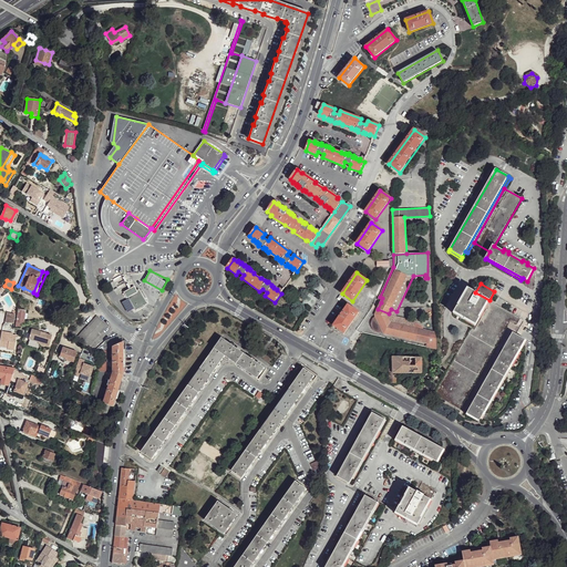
[(146,301),(140,290),(137,291),(134,286),(124,291),(127,298),(129,297),(135,308),(146,301)]
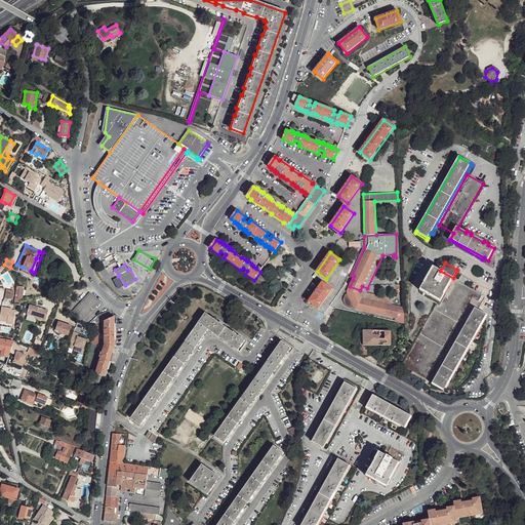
[(440,271),(434,267),(420,290),(439,300),(440,301),(453,278),(440,271)]
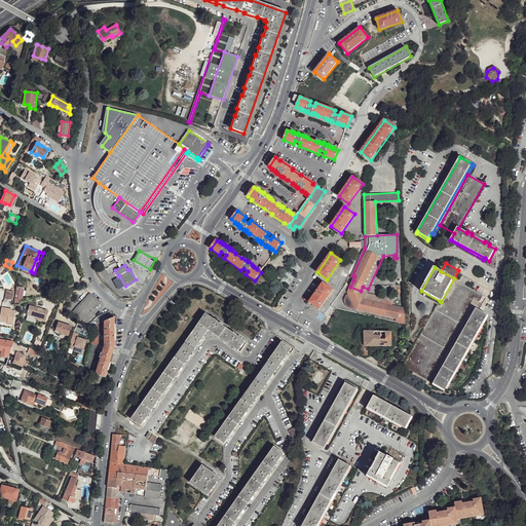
[(476,308),(483,296),(454,278),(441,302),(440,301),(403,366),(434,383),(476,308)]
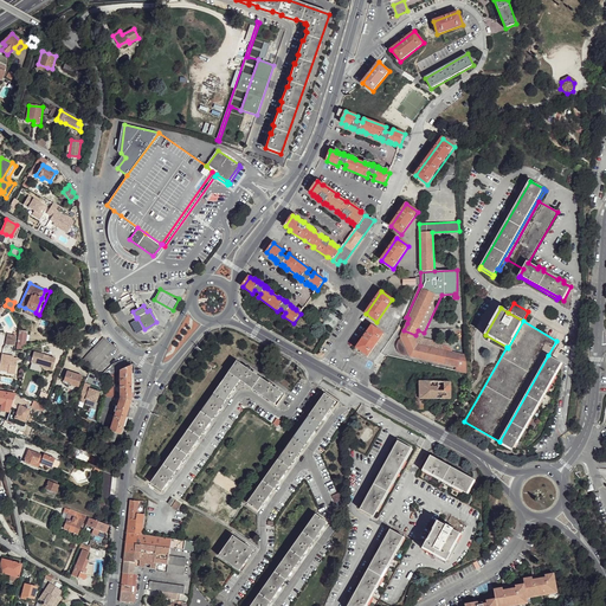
[(368,356),(384,334),(373,326),(356,348),(368,356)]
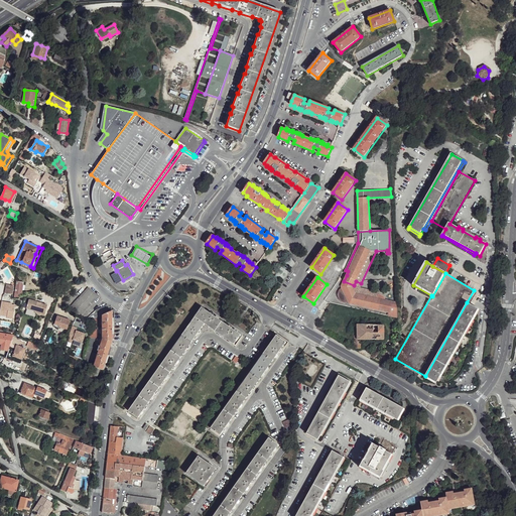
[(21,293),(23,281),(17,280),(15,293),(20,293),(21,293)]
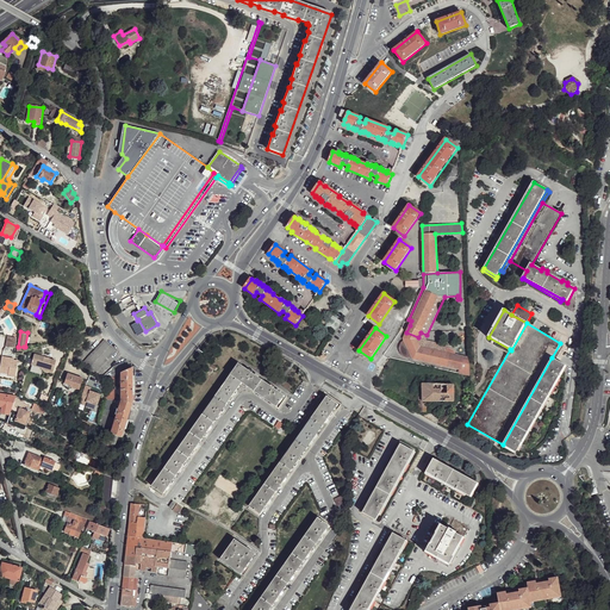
[(471,375),(470,358),(455,354),(453,354),(446,352),(421,347),(417,340),(418,337),(406,332),(403,338),(404,342),(411,356),(412,359),(447,366),(447,369),(471,375)]
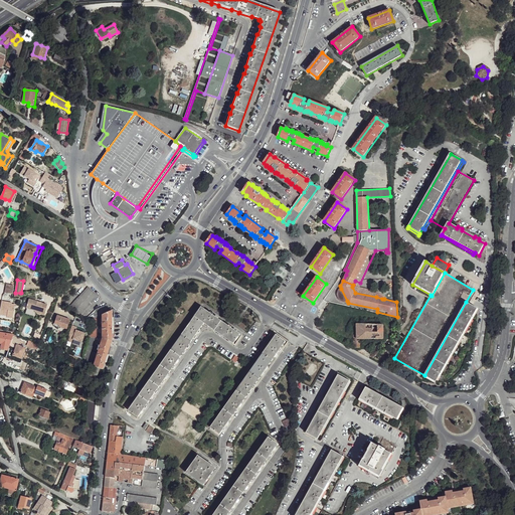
[(12,293),(13,286),(6,284),(5,293),(12,293)]
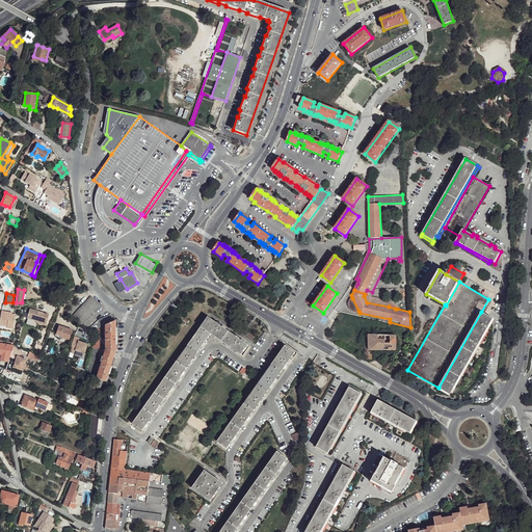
[(95,300),(90,296),(73,316),(83,325),(101,306),(95,300)]
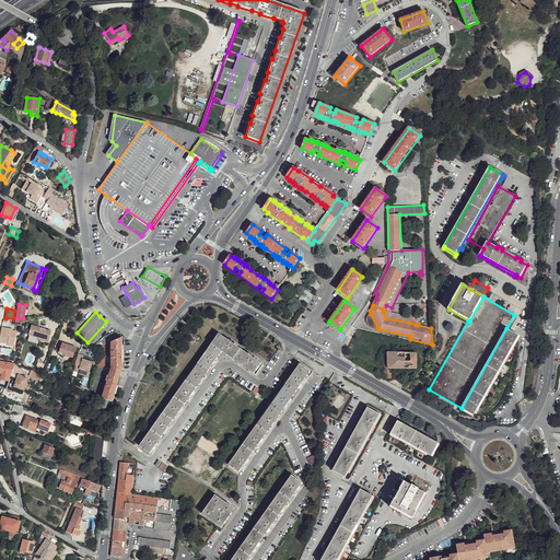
[(375,327),(377,327),(371,314),(370,314),(368,317),(366,319),(368,323),(370,326),(372,327),(375,327)]
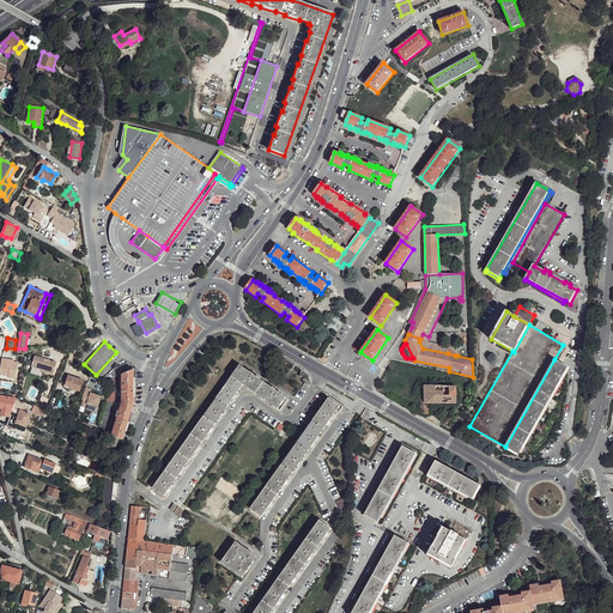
[(52,375),(55,363),(49,360),(48,364),(43,362),(44,358),(34,356),(30,370),(41,374),(41,372),(52,375)]
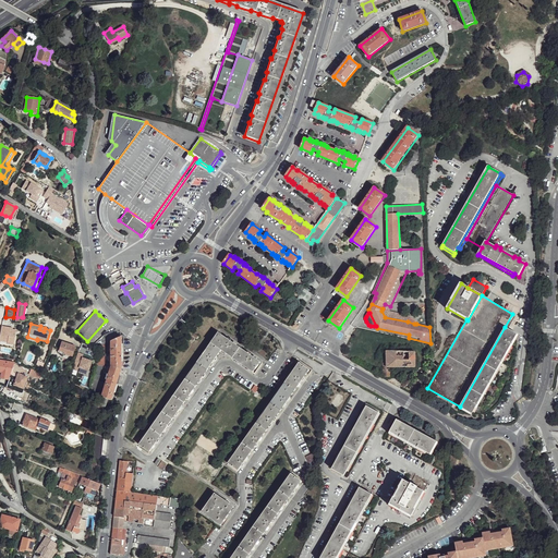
[(10,327),(1,326),(0,332),(0,340),(7,341),(7,343),(13,344),(16,329),(12,329),(10,328),(10,327)]
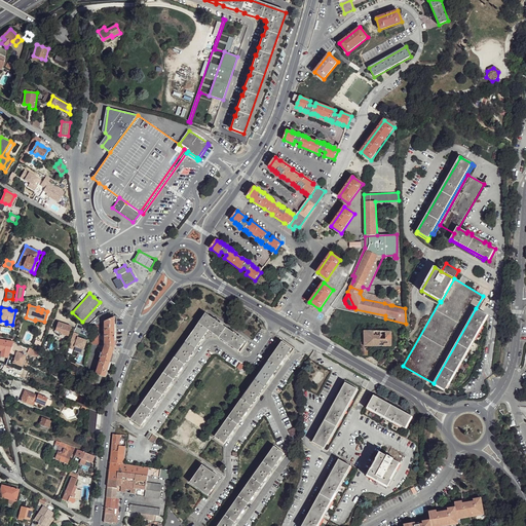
[(487,314),(476,308),(434,383),(433,385),(444,391),(447,385),(487,314)]
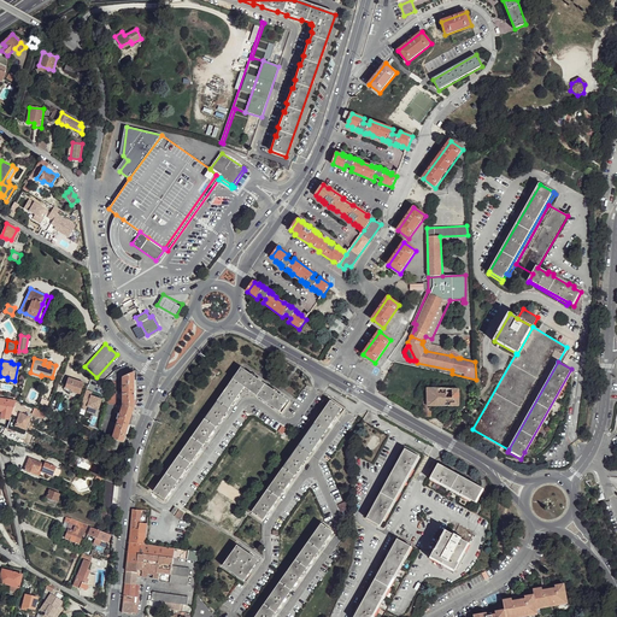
[(116,374),(118,378),(122,376),(133,371),(129,364),(115,370),(116,374)]
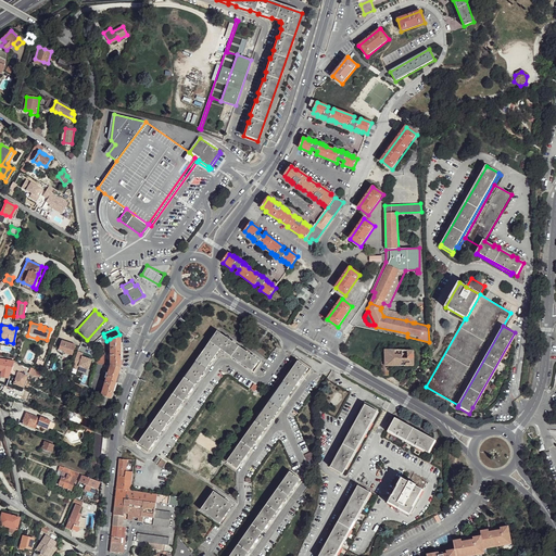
[(260,361),(217,331),(139,443),(149,450),(220,350),(252,370),(260,361)]
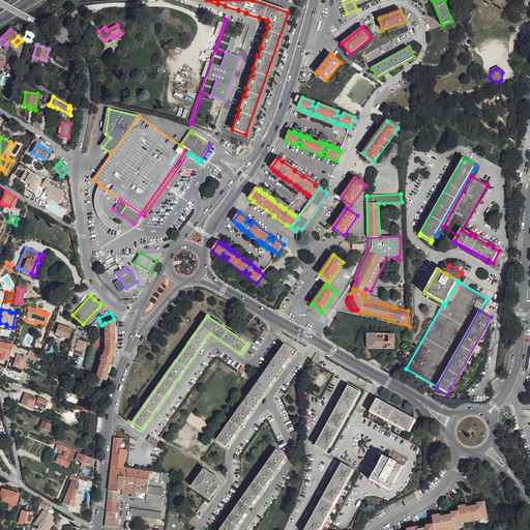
[(114,319),(105,323),(106,332),(105,342),(105,346),(105,348),(115,350),(114,319)]
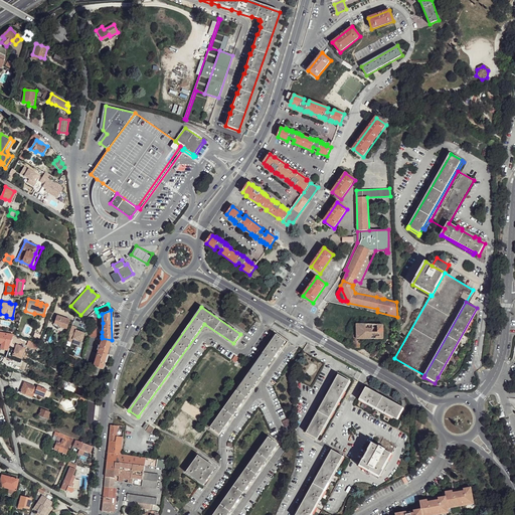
[(69,320),(57,315),(53,323),(58,325),(58,326),(66,329),(69,320)]
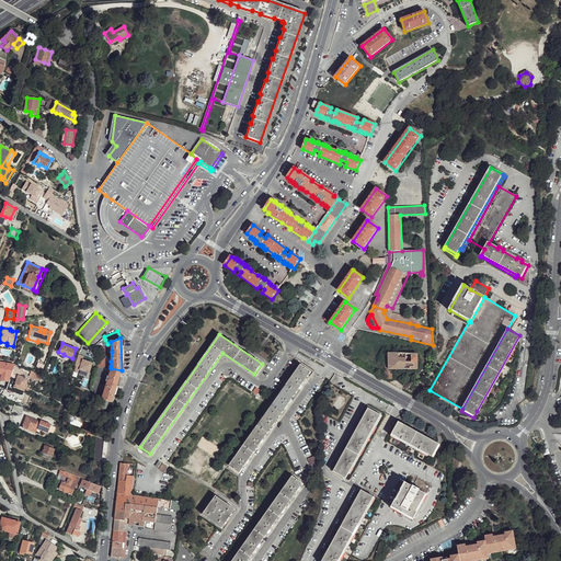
[(418,369),(418,354),(388,353),(389,365),(389,370),(392,369),(418,369)]
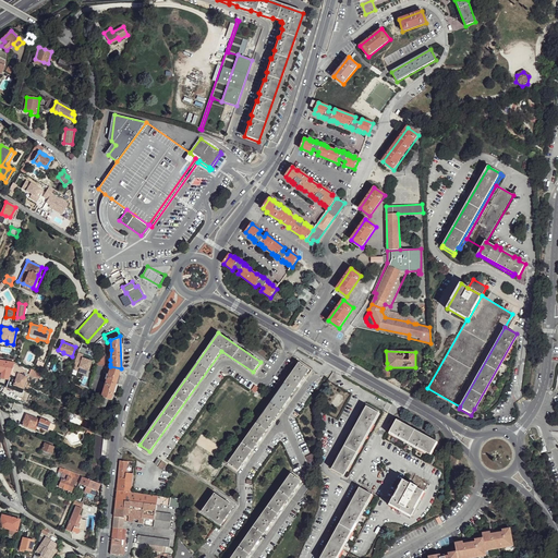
[(77,354),(72,370),(77,371),(79,368),(88,371),(91,362),(81,359),(82,356),(77,354)]
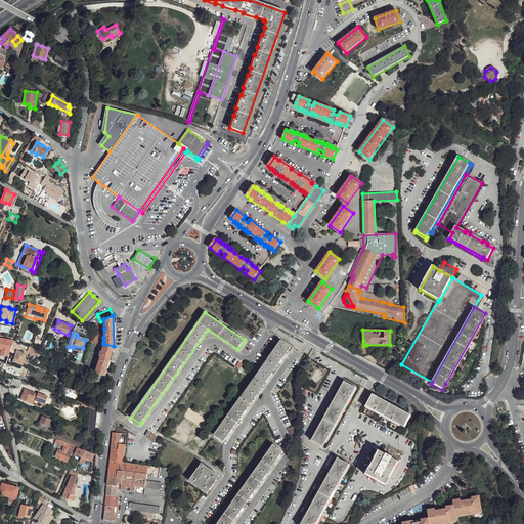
[(13,341),(13,340),(0,337),(0,348),(2,349),(1,355),(7,356),(8,354),(13,341)]
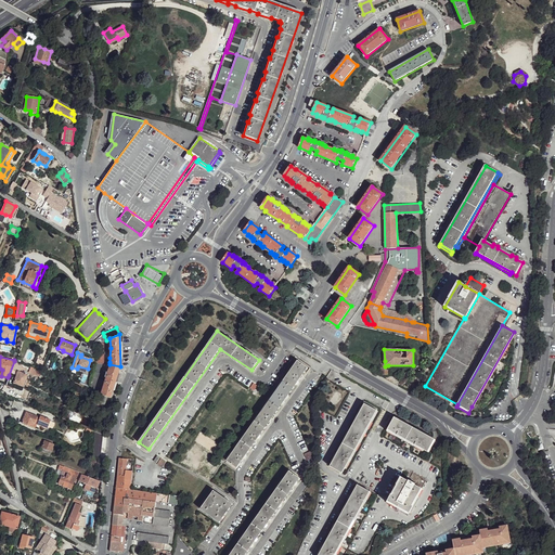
[(24,391),(33,369),(18,363),(14,361),(9,375),(10,375),(7,386),(14,389),(14,388),(24,391)]
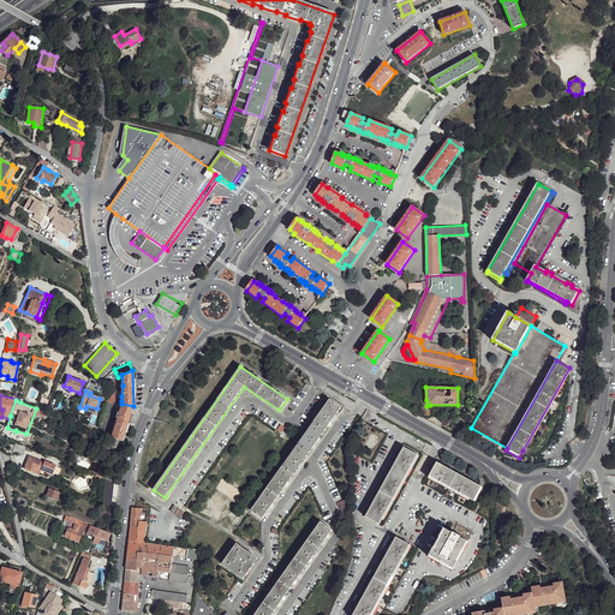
[(341,408),(329,400),(252,512),(263,519),(341,408)]
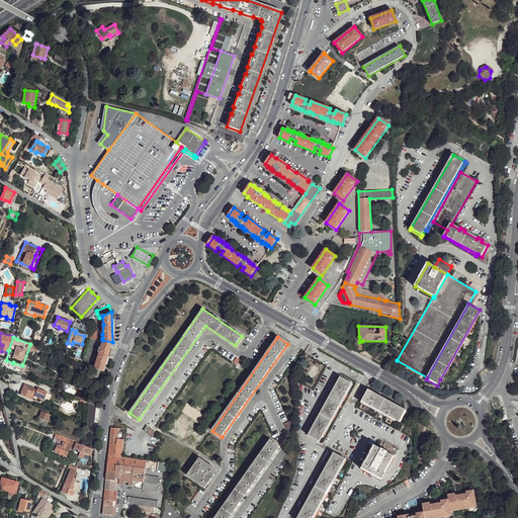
[(96,339),(90,339),(82,363),(93,367),(95,362),(89,360),(92,351),(98,353),(100,347),(94,345),(96,340),(96,339)]
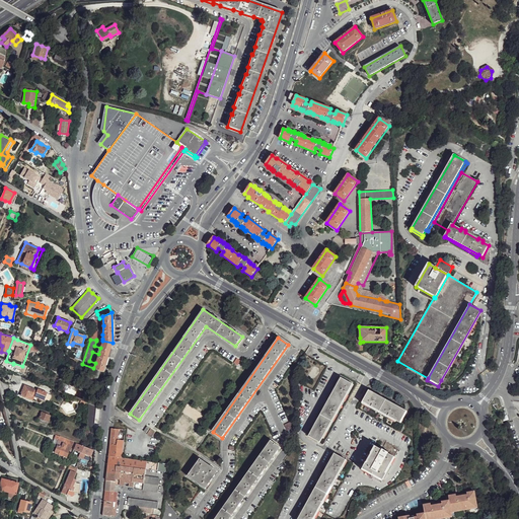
[(102,372),(113,343),(102,341),(100,348),(98,354),(95,363),(93,368),(102,372)]
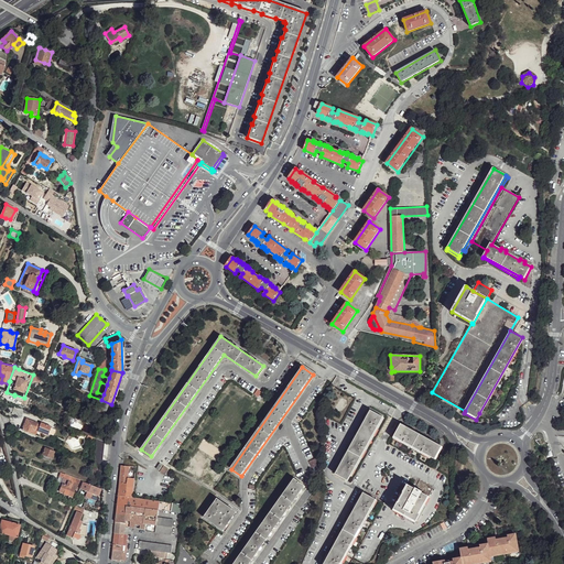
[(28,413),(29,411),(10,403),(8,407),(13,409),(12,412),(12,413),(21,416),(23,411),(28,413)]
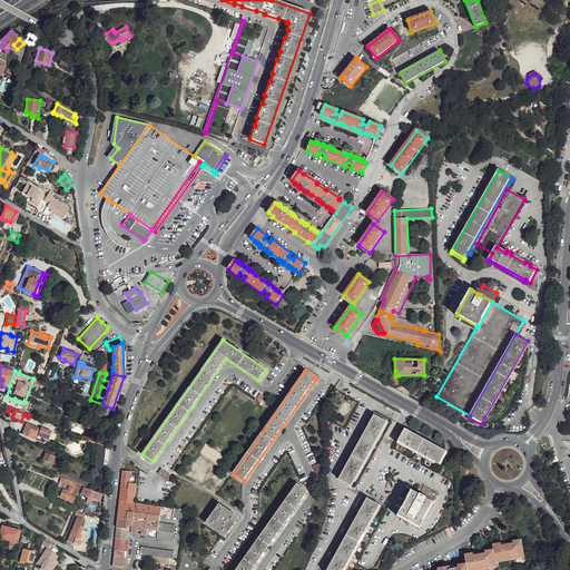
[(354,481),(386,422),(374,415),(340,479),(352,485),(354,481)]
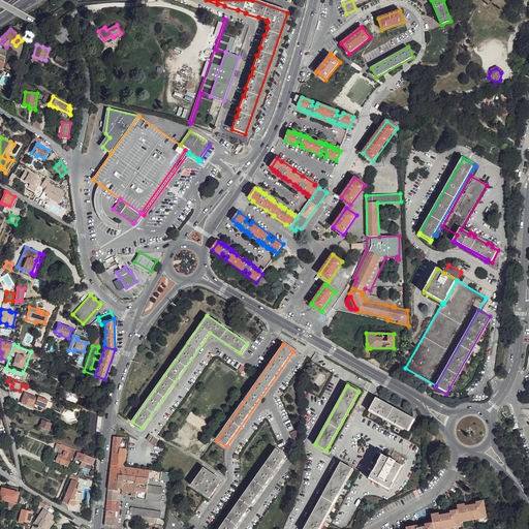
[(35,397),(36,396),(25,392),(21,402),(31,407),(33,403),(34,401),(35,398),(35,397)]
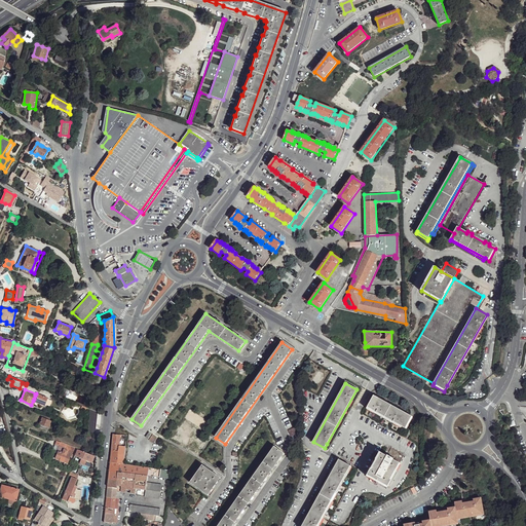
[(47,399),(48,398),(38,393),(38,395),(37,396),(35,396),(34,399),(36,400),(35,401),(45,405),(45,404),(47,399)]
